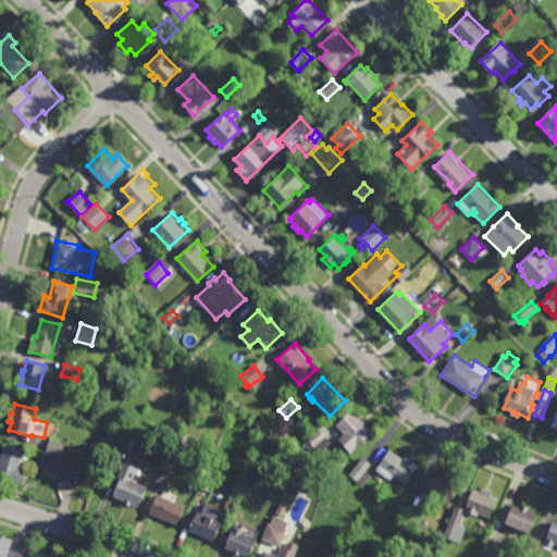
[(372,434),(350,452),(341,438),(345,434),(337,424),(348,415),(347,413),(349,411),(350,411),(353,409),(372,434)]
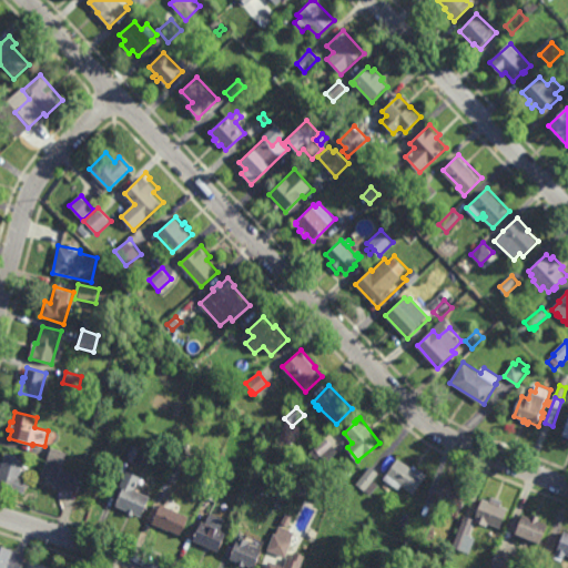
[(338,450),(326,463),(321,456),(316,460),(310,453),(314,449),(326,438),(338,450)]
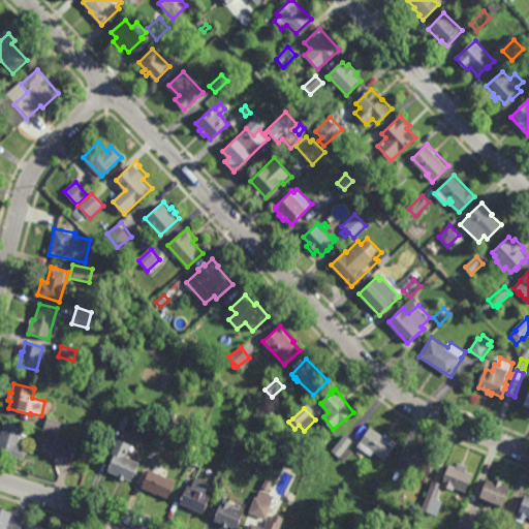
[(131,434),(117,428),(123,414),(137,421),(131,434)]
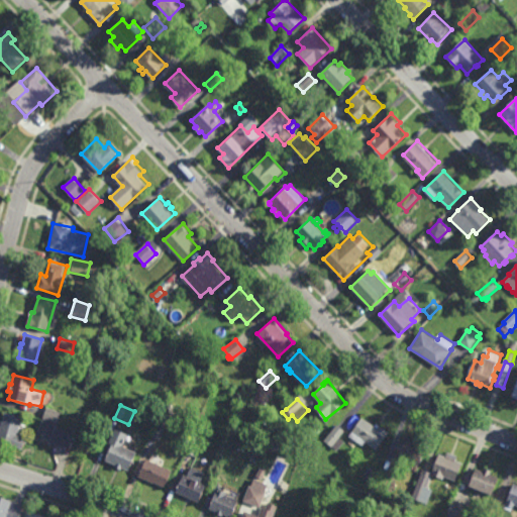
[(68,448),(49,442),(52,438),(37,433),(47,407),(62,412),(57,425),(74,431),(68,448)]
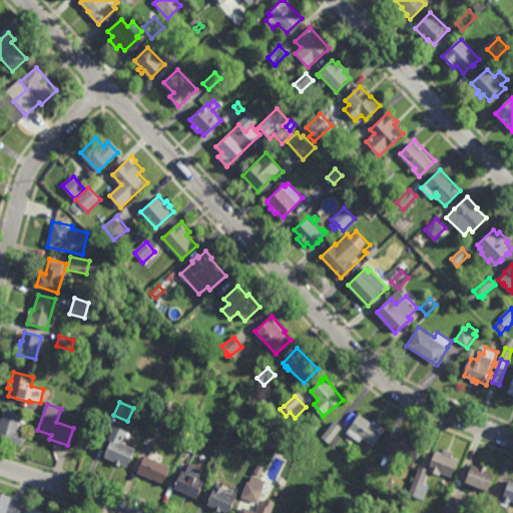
[(17,432),(26,435),(24,445),(0,437),(0,427),(1,424),(0,423),(0,418),(2,419),(5,408),(22,413),(17,432)]
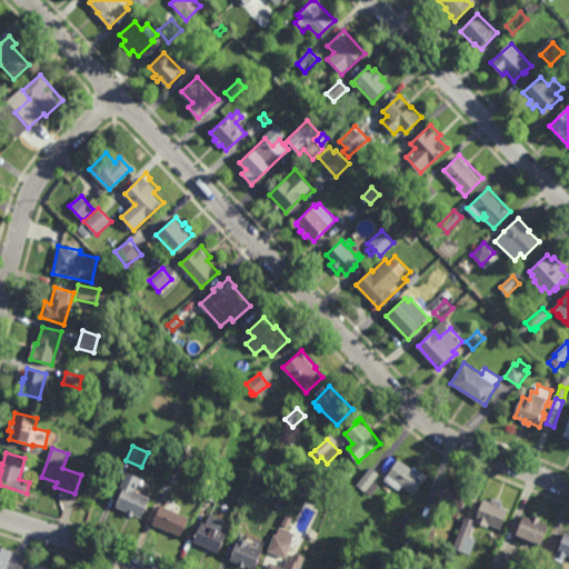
[(413,468),(415,466),(419,469),(417,471),(419,472),(420,470),(429,477),(426,481),(425,480),(415,496),(402,487),(400,491),(385,480),(399,459),(413,468)]
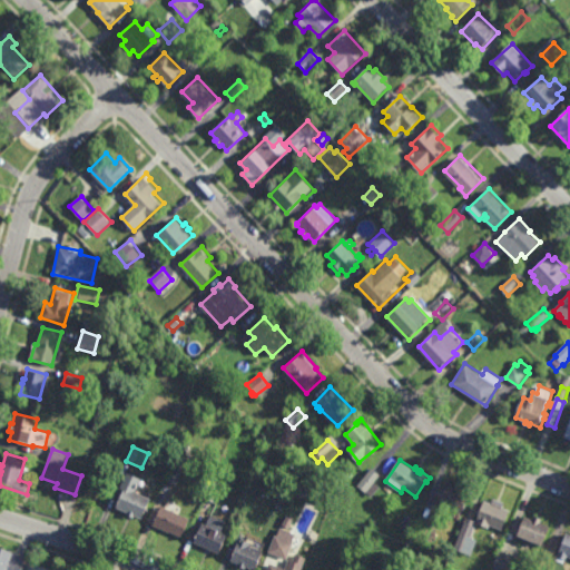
[(179,468),(185,470),(184,472),(193,475),(190,481),(182,478),(178,485),(168,481),(175,465),(176,467),(177,463),(180,465),(179,468)]
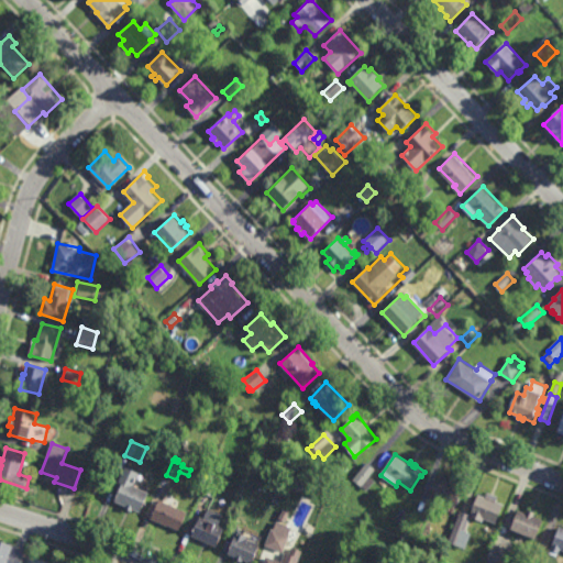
[(367,492),(353,481),(368,462),(377,468),(371,476),(376,481),(367,492)]
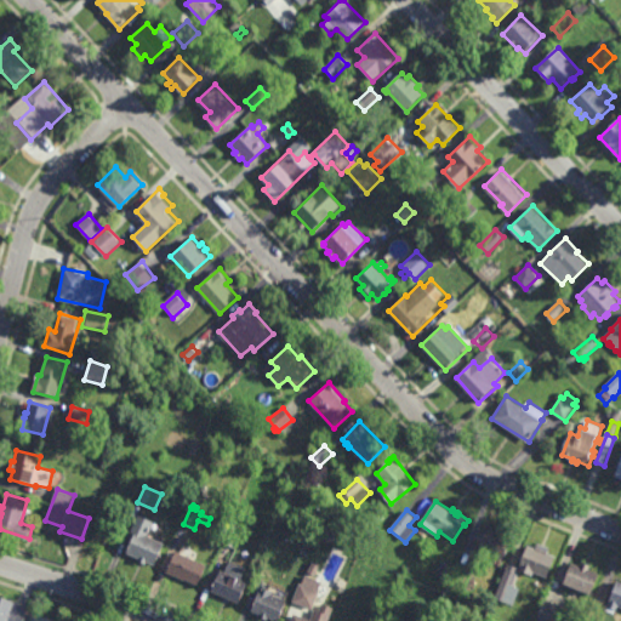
[(155,565),(148,562),(147,564),(138,560),(140,558),(127,552),(136,533),(132,531),(140,514),(155,522),(149,535),(166,543),(155,565)]
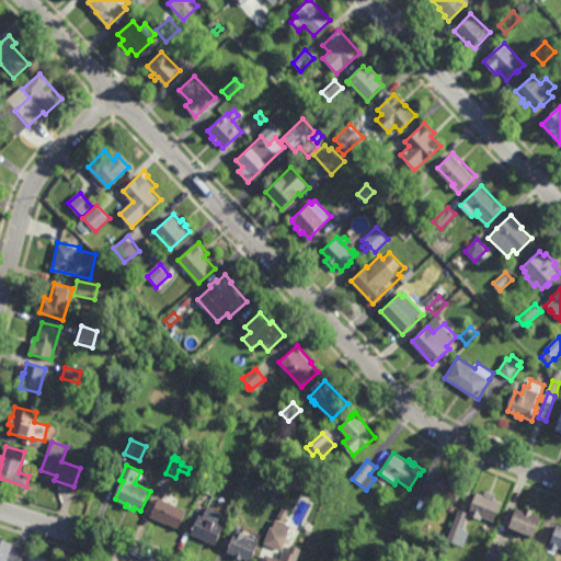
[(455,483),(464,488),(460,494),(461,495),(460,499),(458,497),(453,513),(447,510),(449,504),(430,495),(438,476),(446,479),(448,473),(458,478),(455,483)]
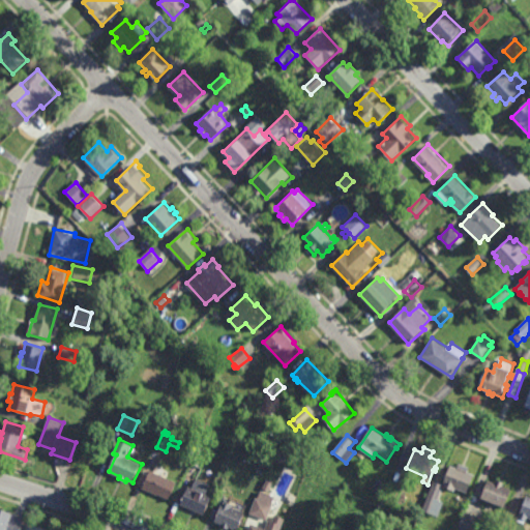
[(202,468),(190,465),(197,449),(207,452),(202,468)]
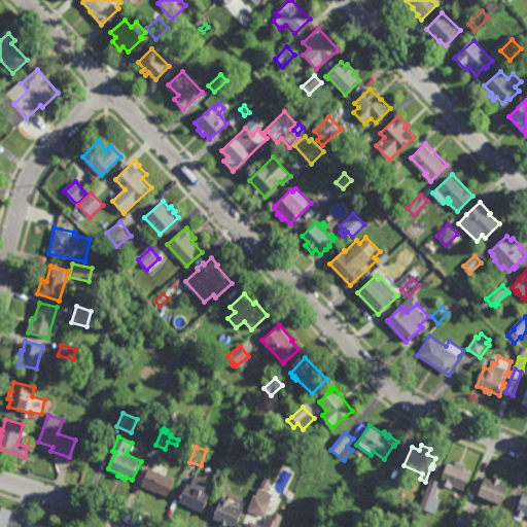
[(280,461),(273,457),(276,450),(284,454),(280,461)]
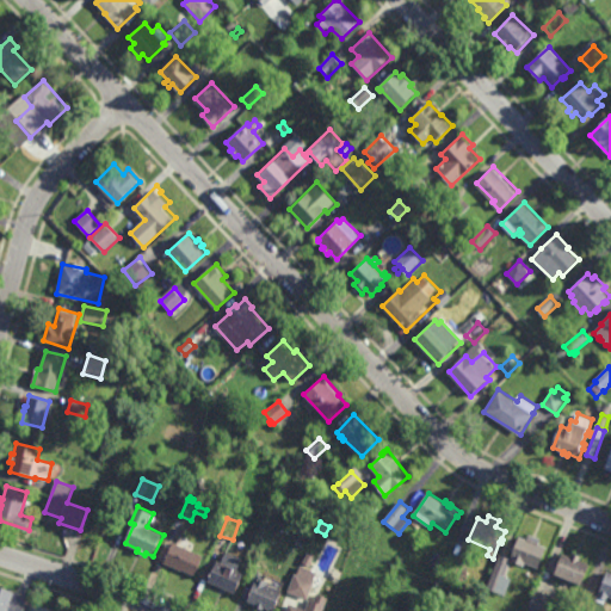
[(539,544),(548,548),(539,568),(526,563),(525,567),(511,561),(506,575),(513,578),(507,597),(488,590),(500,554),(512,559),(514,551),(512,550),(513,545),(517,547),(520,537),(528,539),(530,535),(542,538),(539,544)]
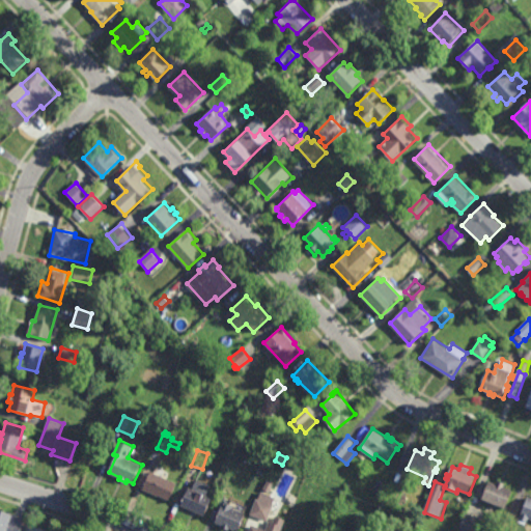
[(262,475),(257,473),(260,466),(266,469),(262,475)]
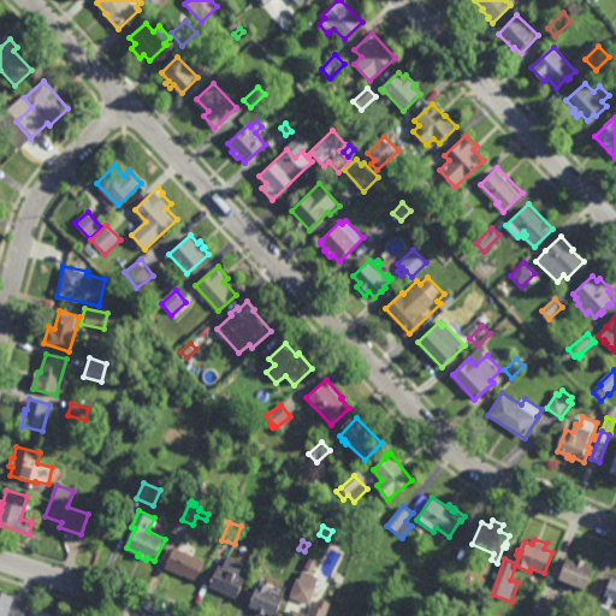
[(197,581),(185,575),(184,576),(172,570),(172,572),(166,569),(167,568),(166,567),(177,546),(207,561),(197,581)]
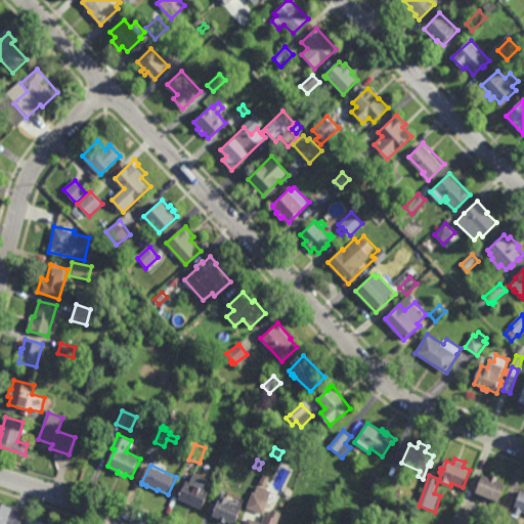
[(379,487),(369,483),(375,473),(384,477),(379,487)]
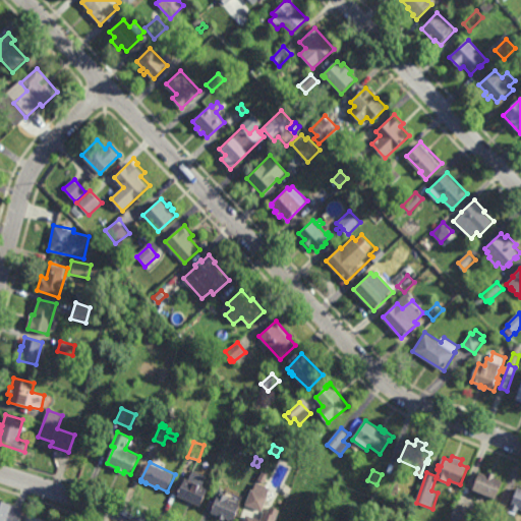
[(265,483),(258,480),(263,471),(269,475),(265,483)]
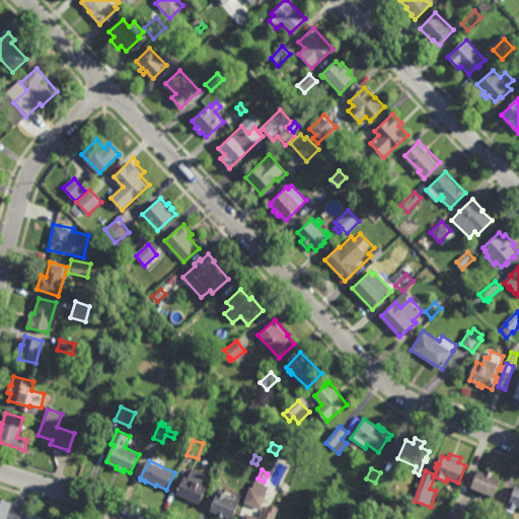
[(494,472),(493,475),(503,479),(496,497),(472,488),(478,470),(485,472),(487,469),(494,472)]
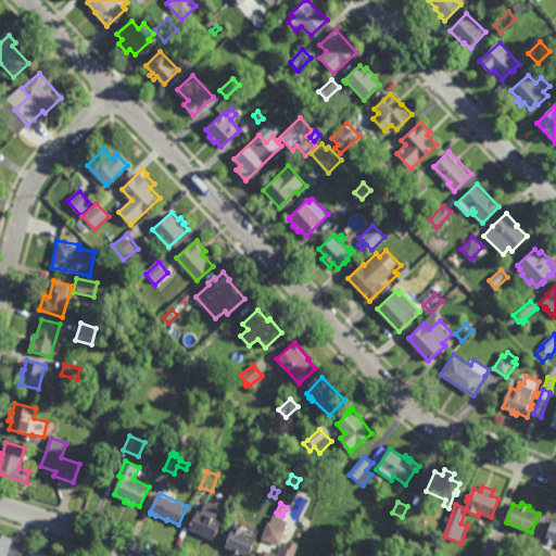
[(205,517),(206,515),(223,521),(214,541),(206,538),(205,540),(200,538),(201,534),(190,529),(197,513),(205,517)]
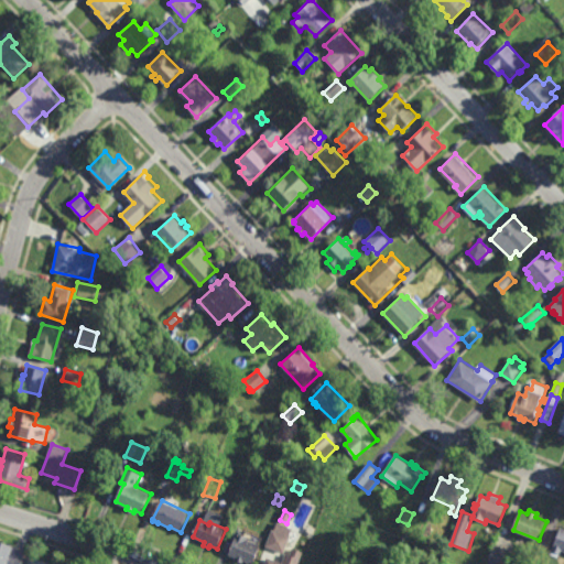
[(290,537),(291,538),(284,554),(266,546),(273,530),(274,531),(278,522),(293,529),(290,537)]
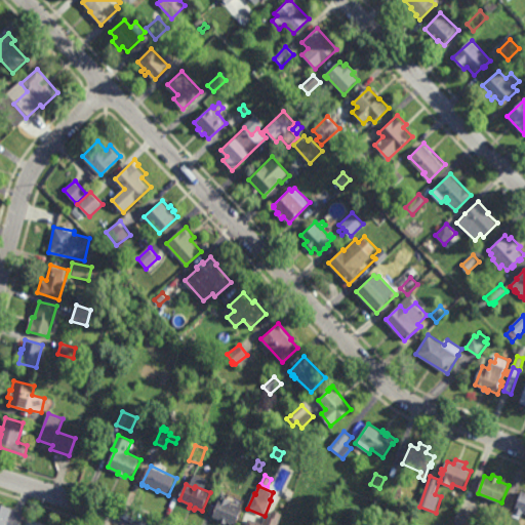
[(524,513),(523,513),(521,520),(513,517),(524,488),(524,513)]
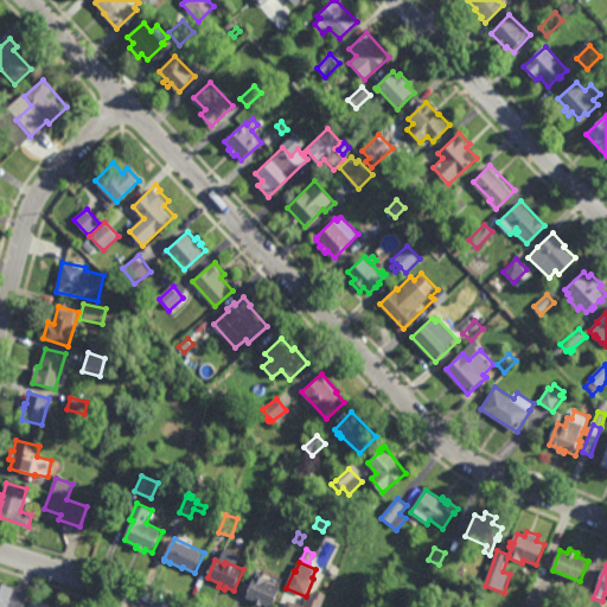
[(281,587),(272,606),(268,606),(262,605),(261,606),(257,606),(253,605),(254,601),(246,598),(255,576),(256,577),(257,575),(267,579),(266,581),(281,587)]
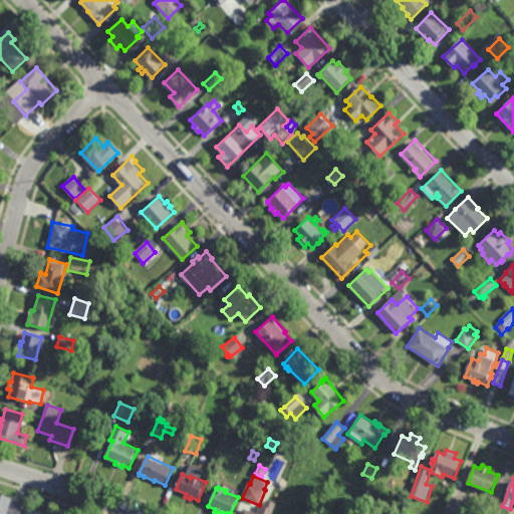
[(20,513),(0,513),(0,494),(24,501),(20,513)]
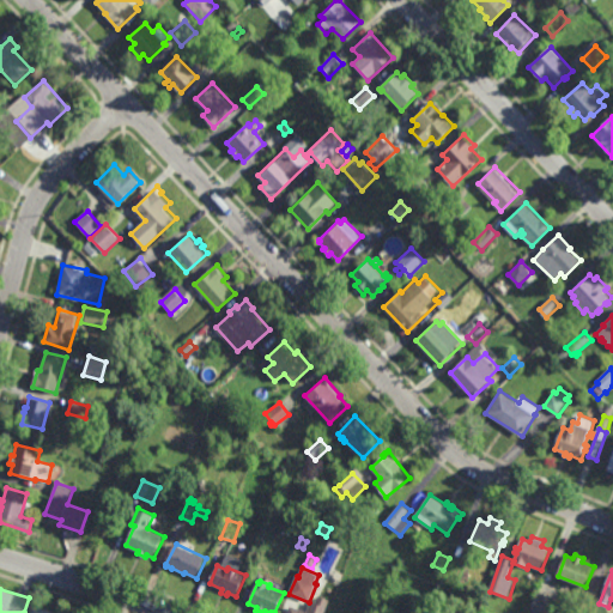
[(554,612),(535,612),(530,611),(539,592),(558,600),(554,607),(557,608),(554,612)]
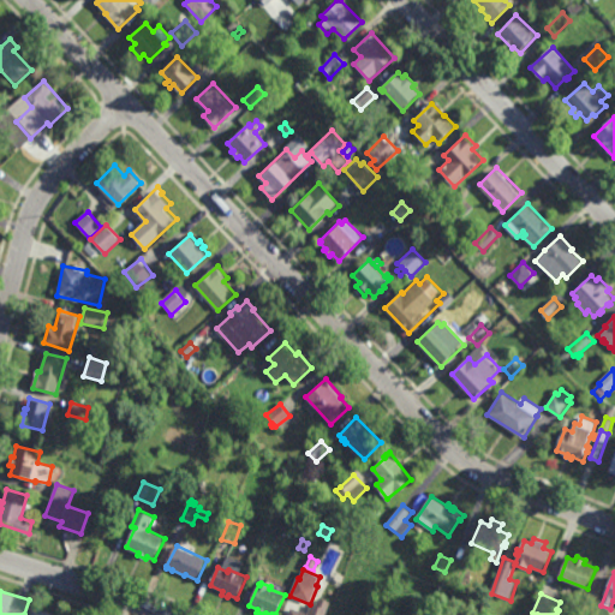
[(326,614),(287,614),(291,608),(308,614),(311,604),(316,605),(320,598),(330,603),(326,614)]
